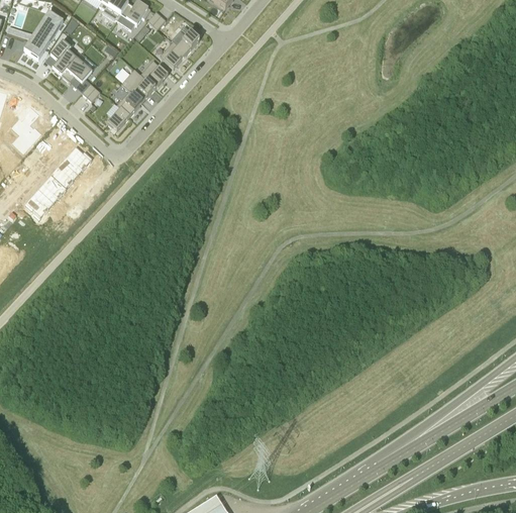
[(103,0),(102,2),(100,5),(105,9),(103,11),(116,20),(116,19),(118,20),(121,14),(129,3),(124,0),(103,0)]
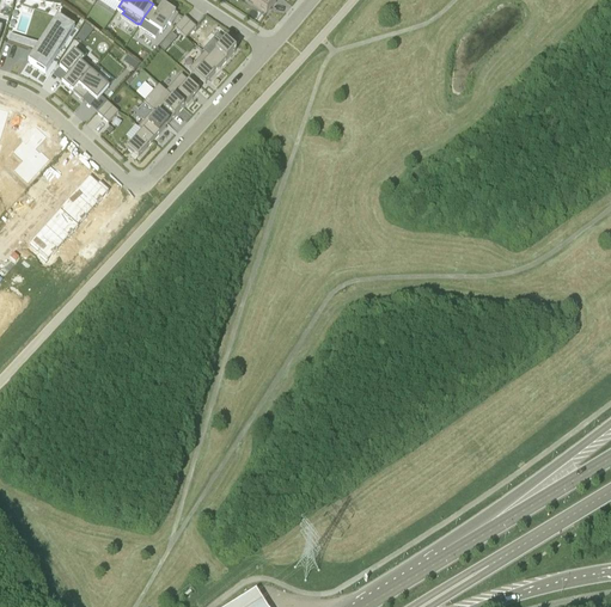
[(254,0),(267,11),(275,0),(254,0)]
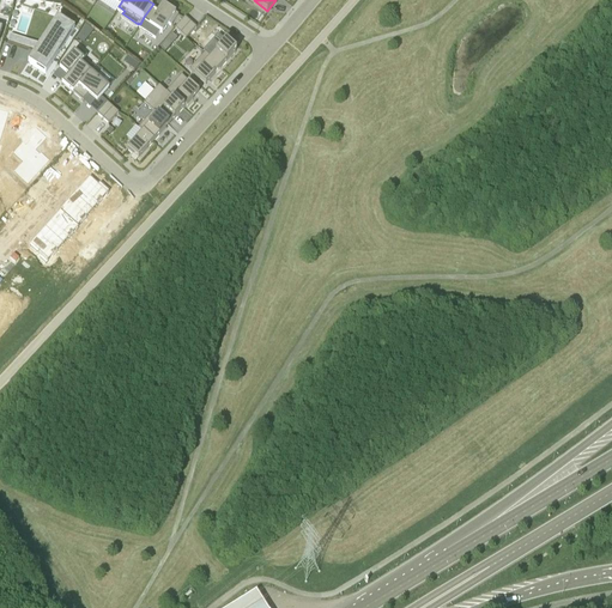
[(144,17),(140,24),(157,35),(161,29),(163,30),(169,20),(173,22),(180,11),(164,1),(159,7),(153,4),(144,17)]
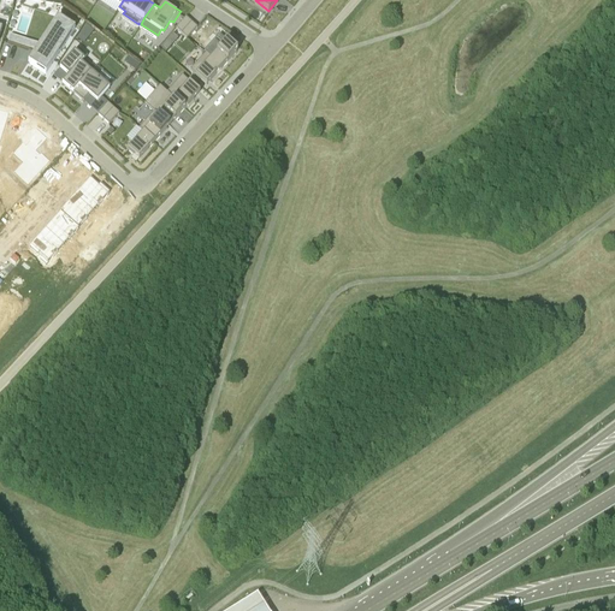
[(30,57),(29,58),(47,70),(76,25),(59,13),(58,15),(41,41),(39,43),(39,45),(36,47),(30,57)]
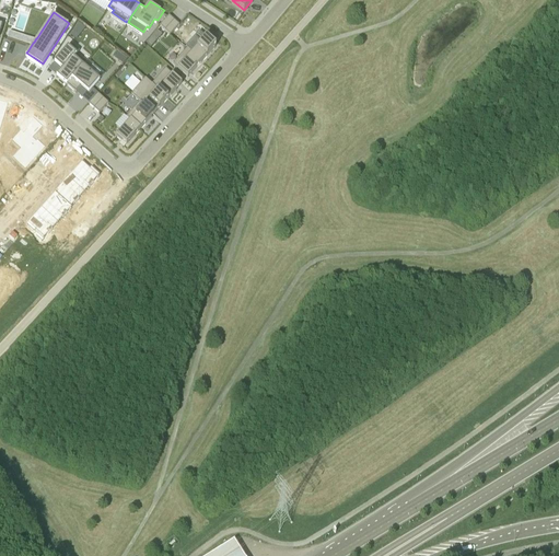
[(161,22),(166,27),(175,16),(170,12),(161,22)]
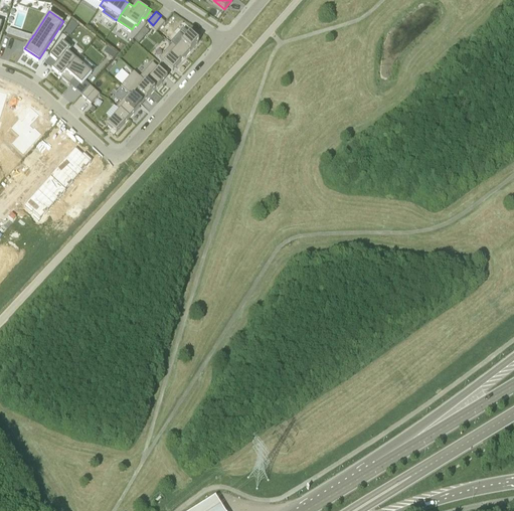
[(157,29),(166,20),(161,15),(153,25),(157,29)]
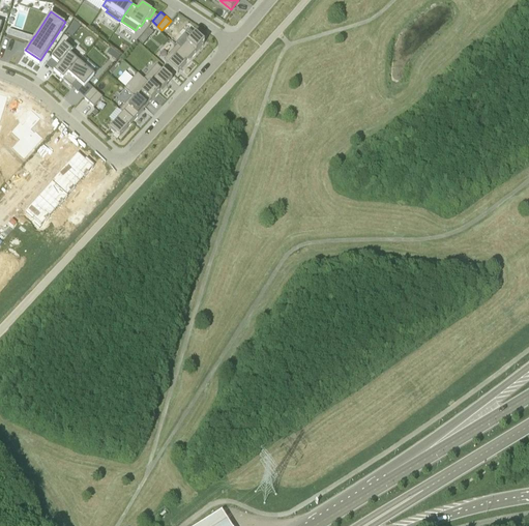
[(77,19),(68,29),(76,34),(84,24),(77,19)]
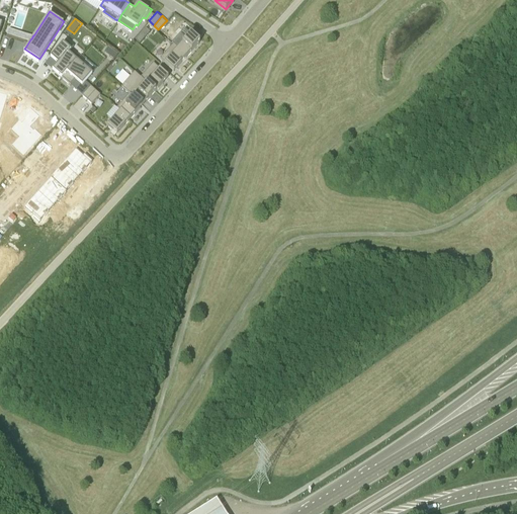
[(192,31),(179,46),(178,46),(187,54),(200,40),(200,39),(196,36),(197,35),(192,31)]
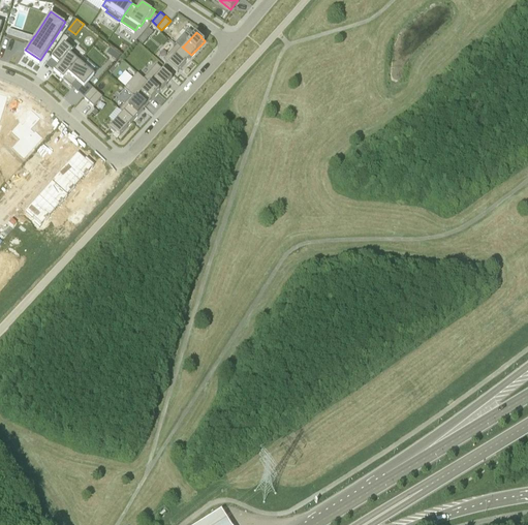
[(143,33),(138,37),(143,41),(147,37),(143,33)]
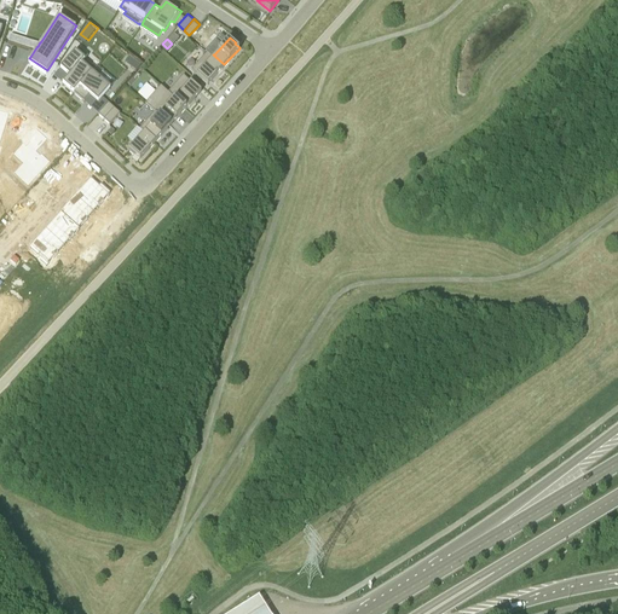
[(213,54),(214,54),(208,50),(192,67),(208,81),(209,81),(212,77),(224,64),(213,54)]
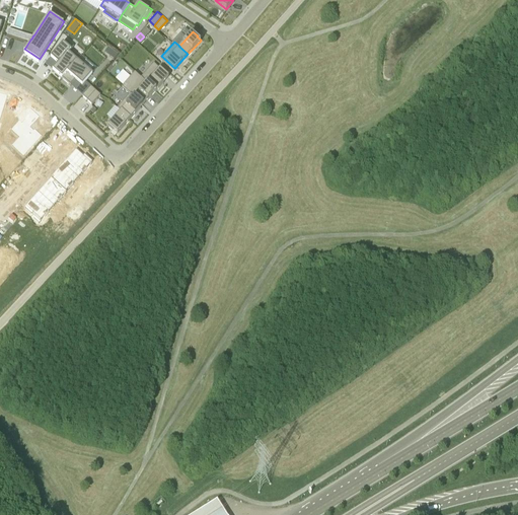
[(61,45),(53,54),(60,60),(59,62),(54,68),(63,76),(78,58),(80,55),(71,47),(68,51),(61,45)]
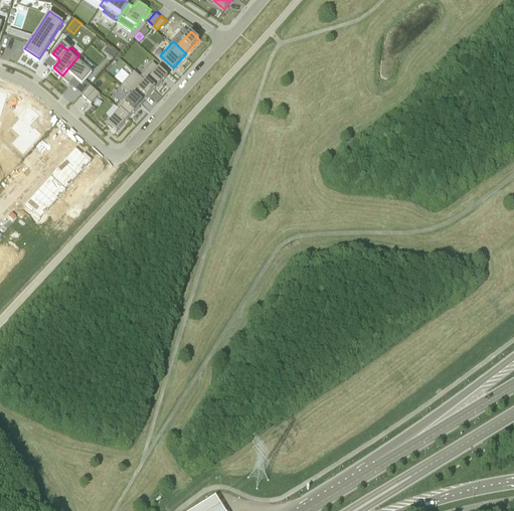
[(113,56),(117,51),(112,47),(108,52),(113,56)]
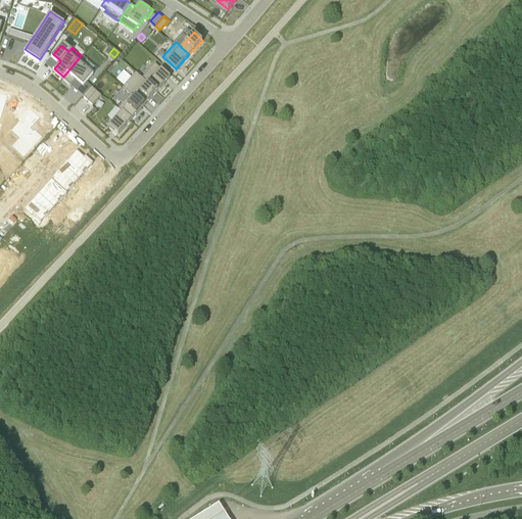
[(72,84),(77,78),(84,84),(85,83),(93,72),(79,58),(63,77),(72,84)]
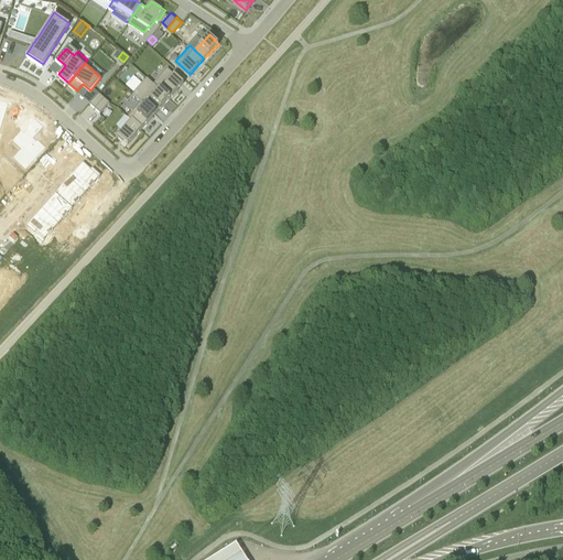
[(154,82),(170,96),(179,87),(184,81),(179,76),(168,66),(154,82)]
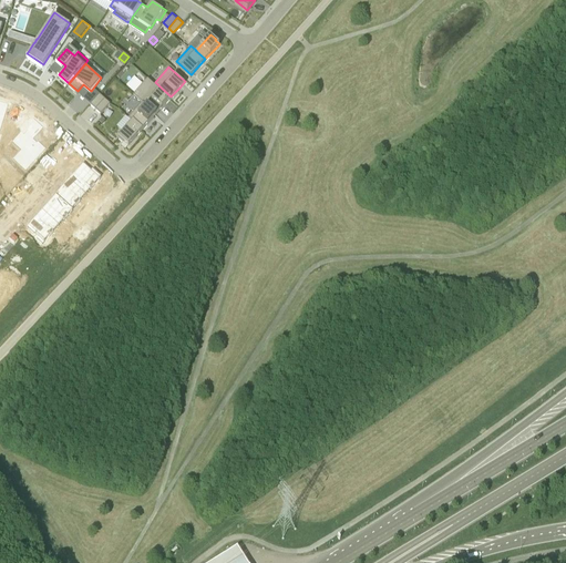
[(147,75),(134,91),(141,98),(143,100),(152,108),(157,112),(162,106),(171,96),(155,82),(147,75)]
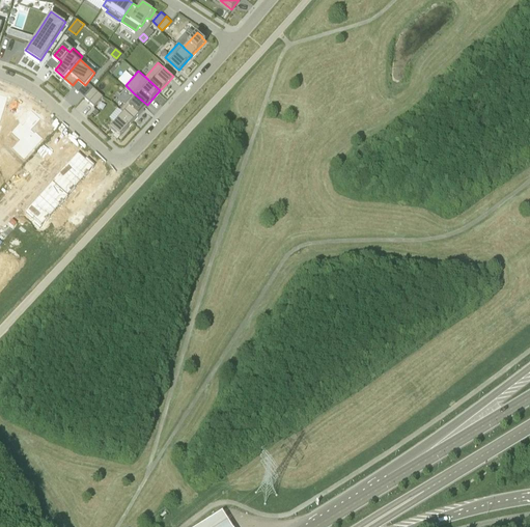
[(85,95),(90,100),(99,90),(93,86),(85,95)]
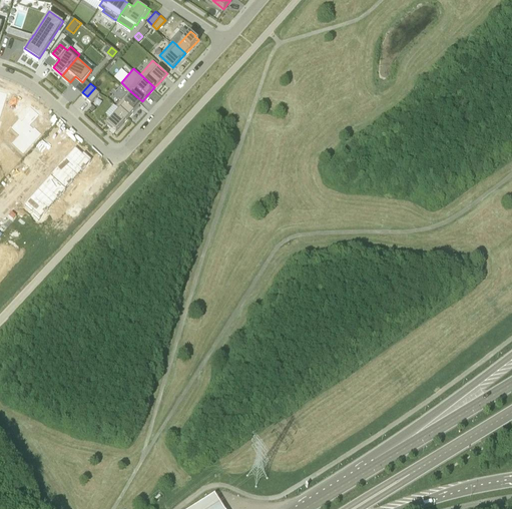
[(9,89),(0,86),(0,116),(1,117),(9,89)]
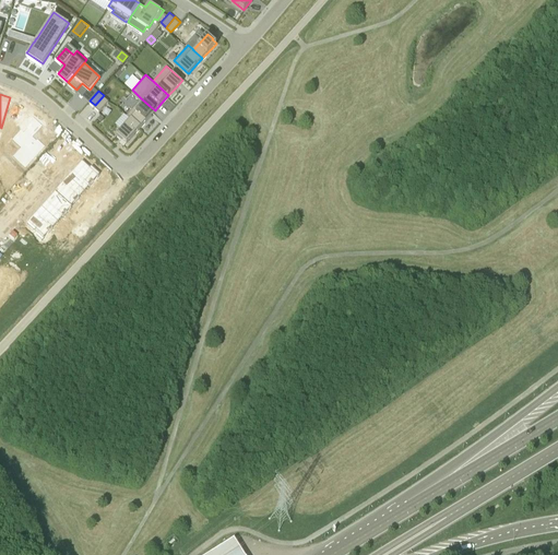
[(109,99),(104,95),(95,105),(99,109),(109,99)]
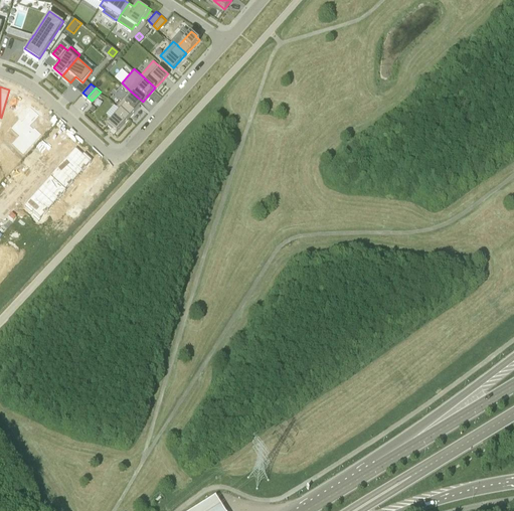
[(138,98),(130,91),(117,105),(121,108),(130,116),(140,105),(143,102),(138,98)]
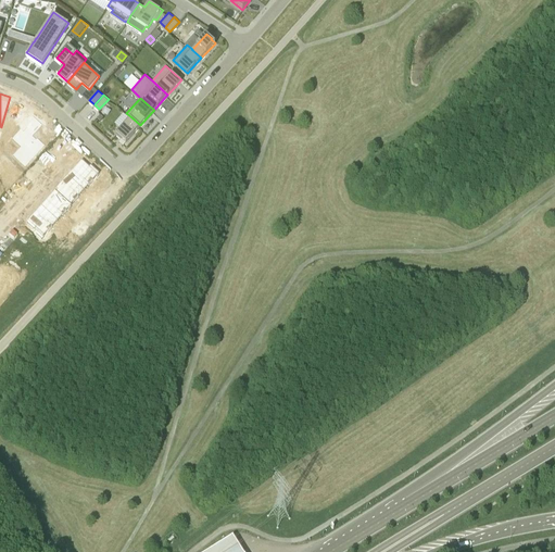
[(33,130),(42,120),(34,112),(14,133),(24,141),(15,150),(27,161),(46,140),(38,134),(38,135),(33,130)]
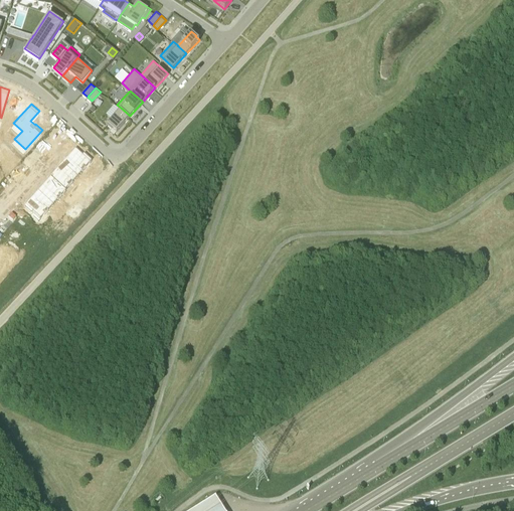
[(108,122),(113,127),(114,127),(117,130),(118,129),(130,116),(121,108),(108,122)]
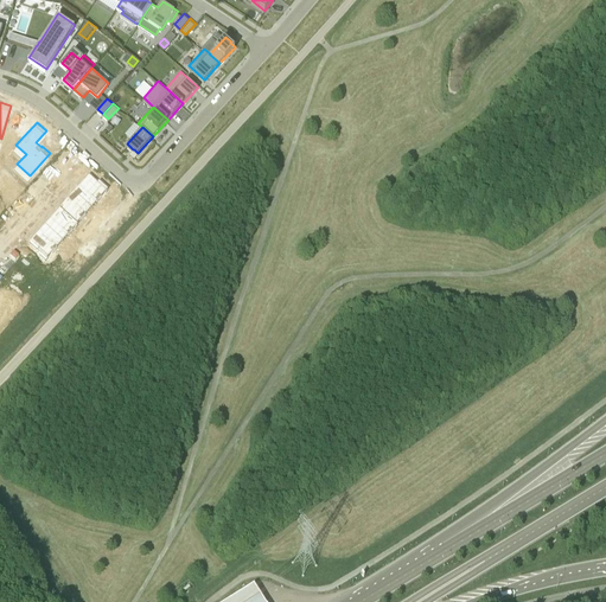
[(74,186),(87,198),(91,192),(97,197),(109,184),(100,175),(99,178),(89,170),(74,186)]
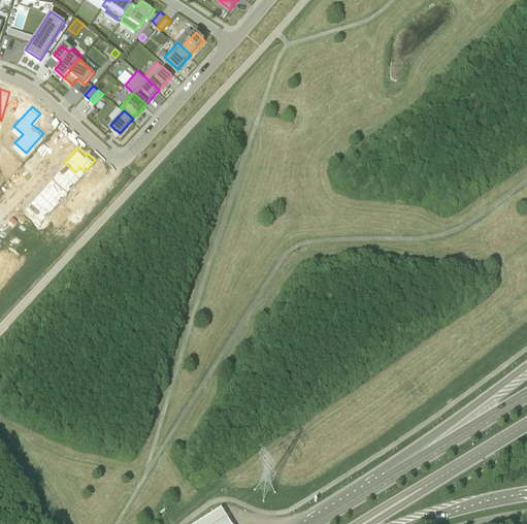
[(75,172),(64,162),(52,175),(53,176),(67,190),(75,181),(71,176),(75,172)]
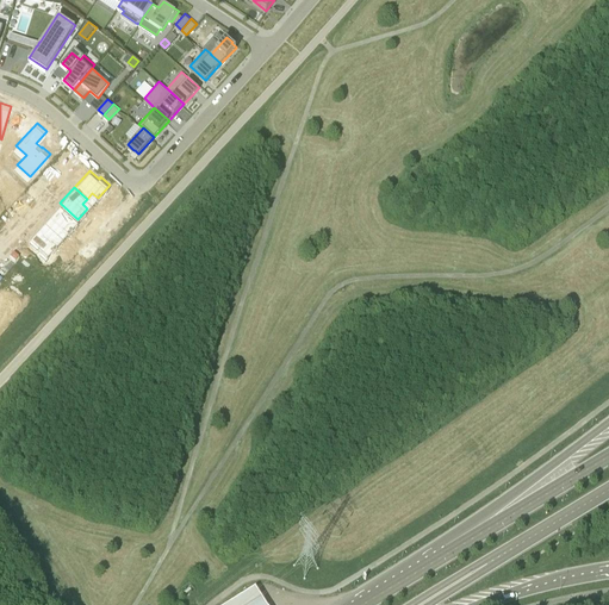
[(78,219),(61,204),(45,220),(57,231),(63,225),(69,231),(79,220),(78,219)]
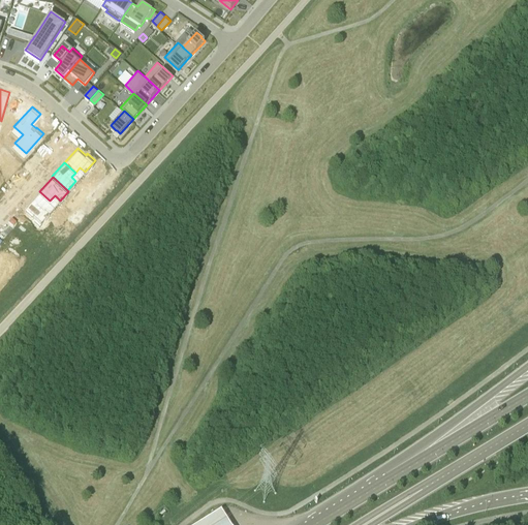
[(50,201),(39,191),(26,206),(33,212),(32,214),(40,221),(51,210),(47,206),(47,205),(50,201)]
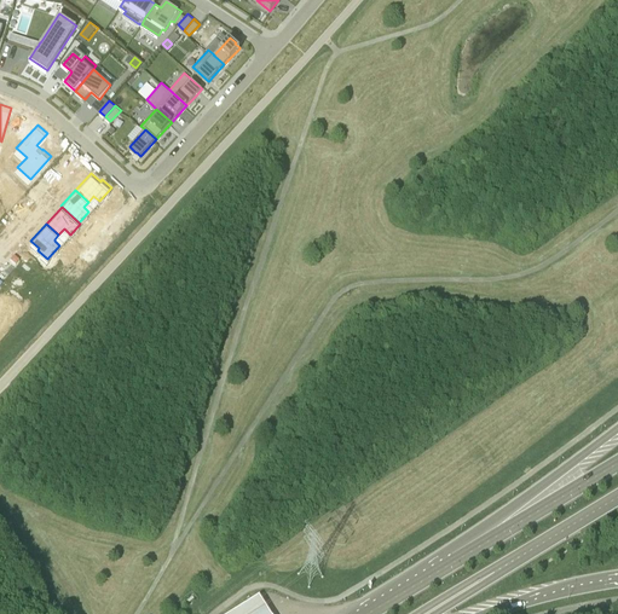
[(272,613),(259,592),(224,613),(272,613)]
